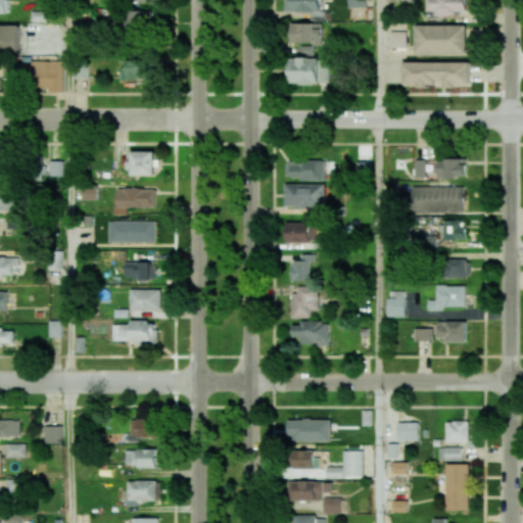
[(0,0),(0,13),(8,13),(7,0),(0,0)]
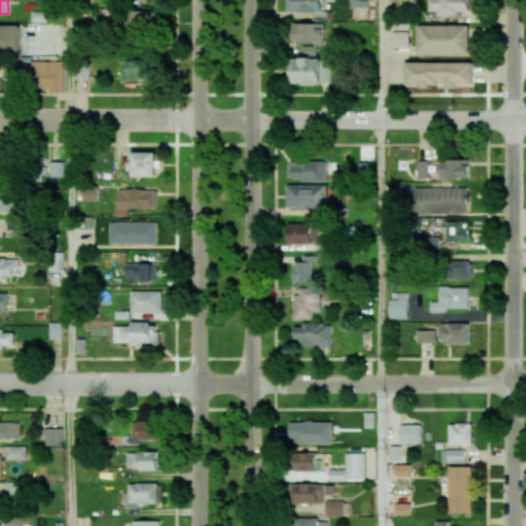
[(327,22),(327,11),(323,11),(322,0),(287,0),(287,11),(312,12),(312,21),(327,22)]
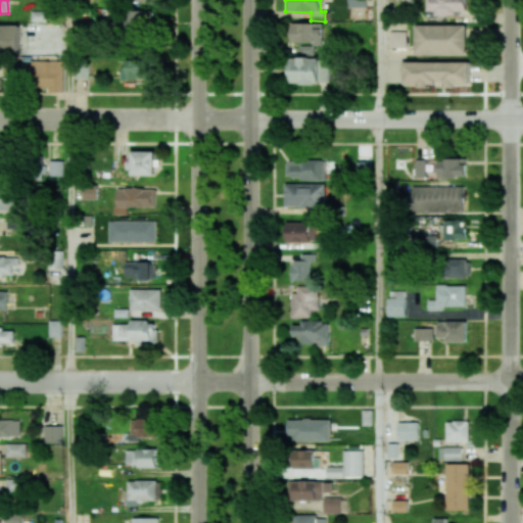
[(347,0),(348,7),(367,8),(367,0),(347,0)]
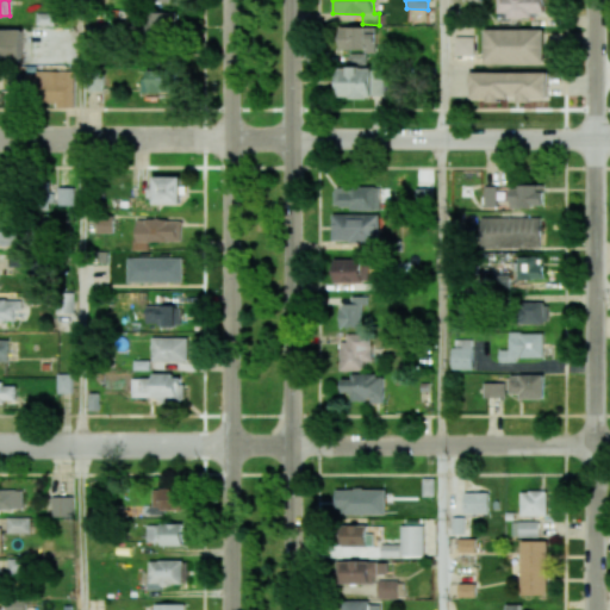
[(543,13),(543,0),(497,0),(498,19),(531,19),(531,13),(543,13)]
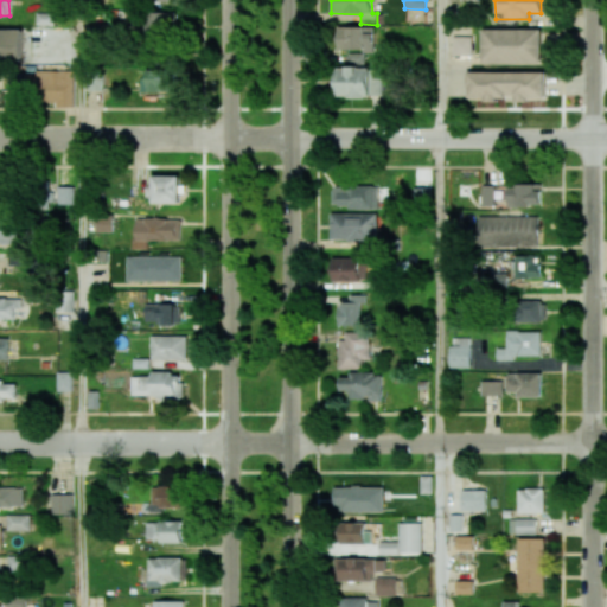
[(147,31),(177,32),(178,13),(148,11),(147,31)]
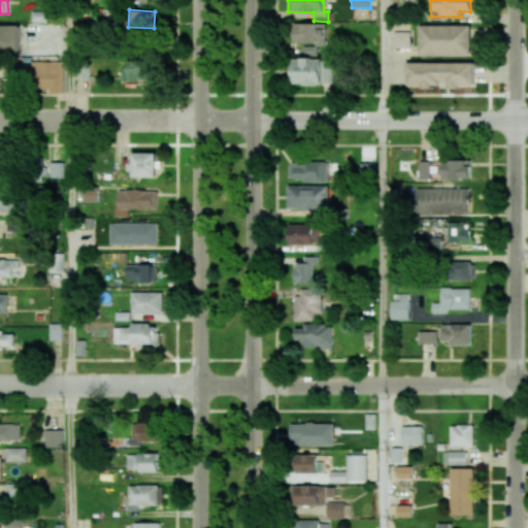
[(295,43),(326,43),(326,24),(295,23),(295,43)]
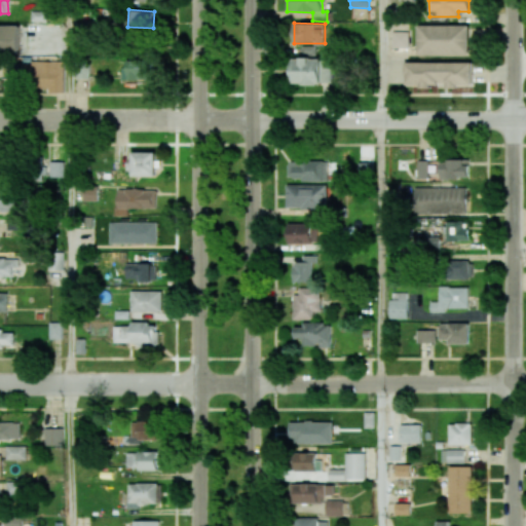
[(20,26),(0,25),(0,52),(20,53),(20,26)]
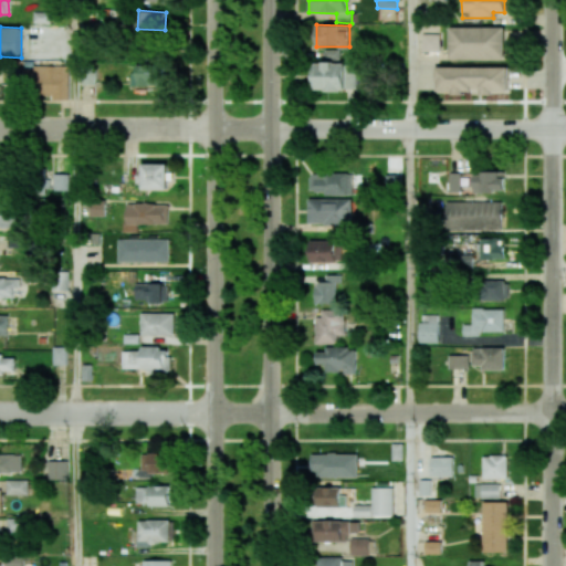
[(505,27),(450,28),(450,59),(505,59),(505,27)]
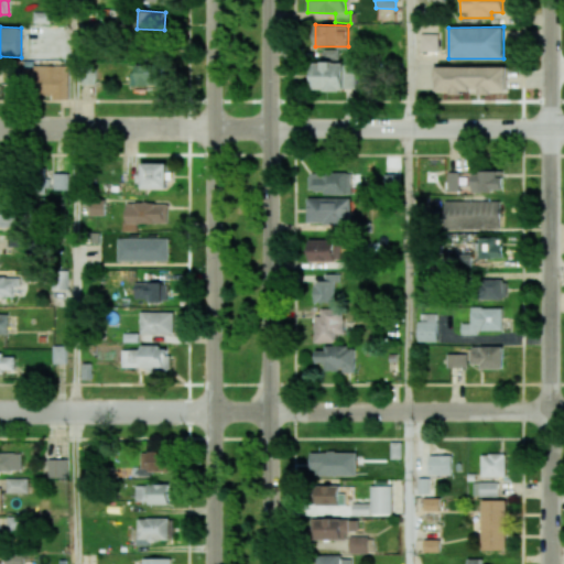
[(438,33),(421,34),(421,52),(438,52),(438,33)]
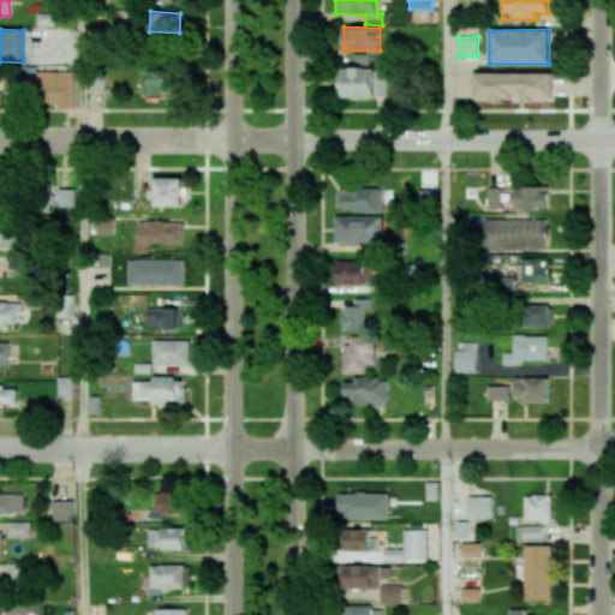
[(341,70),(342,99),(387,97),(386,69),(341,70)]
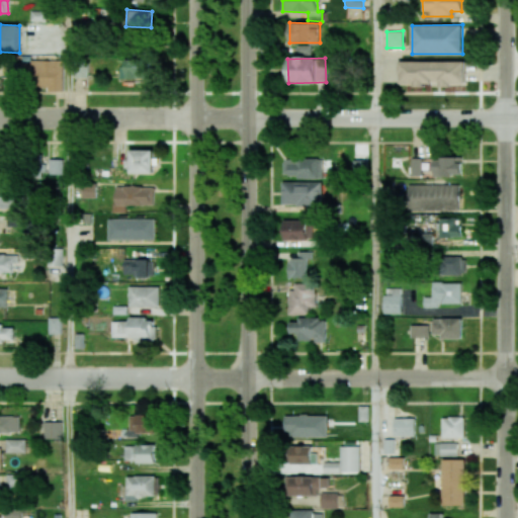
[(119,78),(149,79),(149,60),(126,59),(125,67),(120,67),(119,78)]
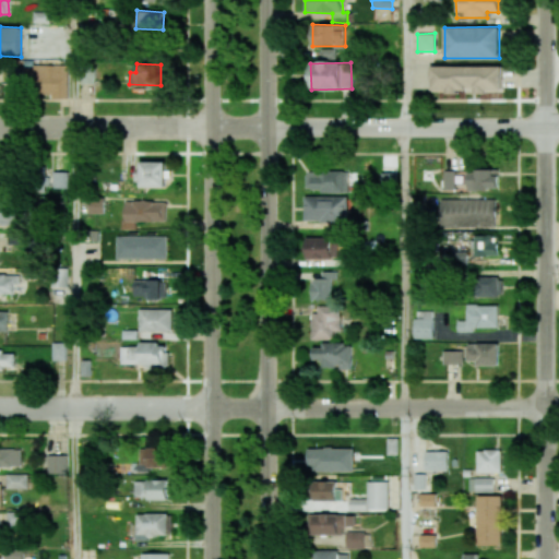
[(70,66),(35,64),(34,94),(51,94),(51,98),(69,98),(70,66)]
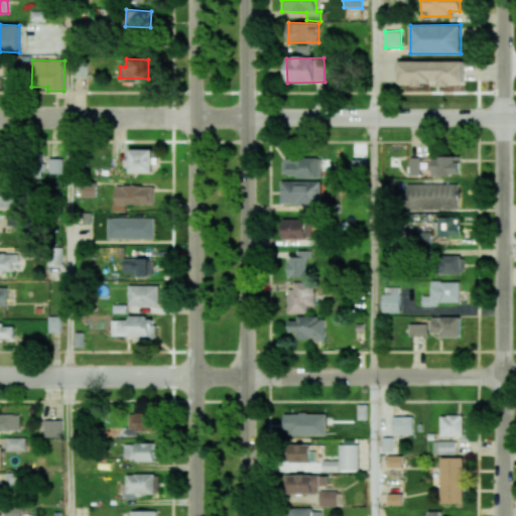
[(398,83),(437,84),(463,85),(464,61),(398,60),(398,83)]
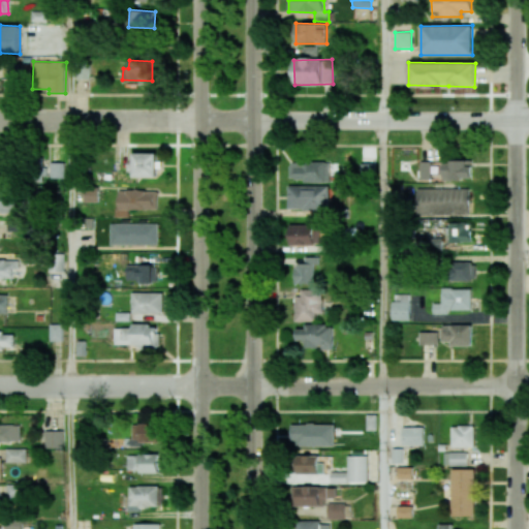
[(157,153),(133,153),(133,178),(157,177),(157,153)]
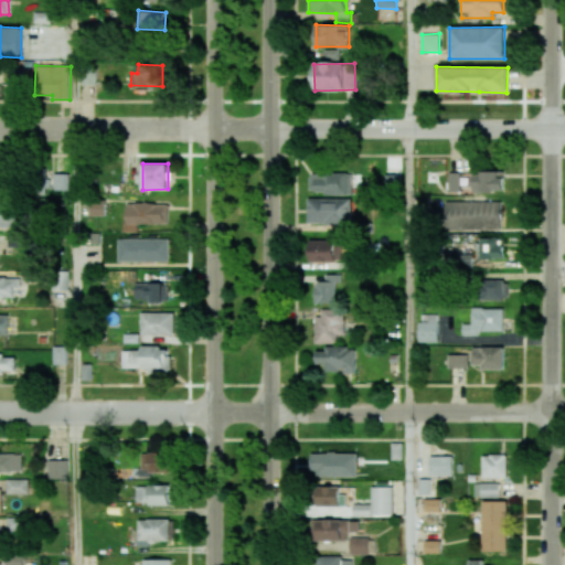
[(310,193),(352,193),(351,172),(309,173),(310,193)]
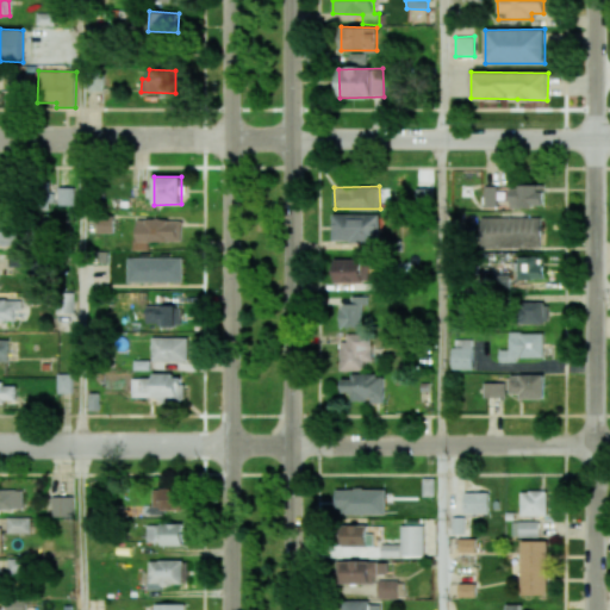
[(484,206),(496,206),(497,187),(484,186),(484,206)]
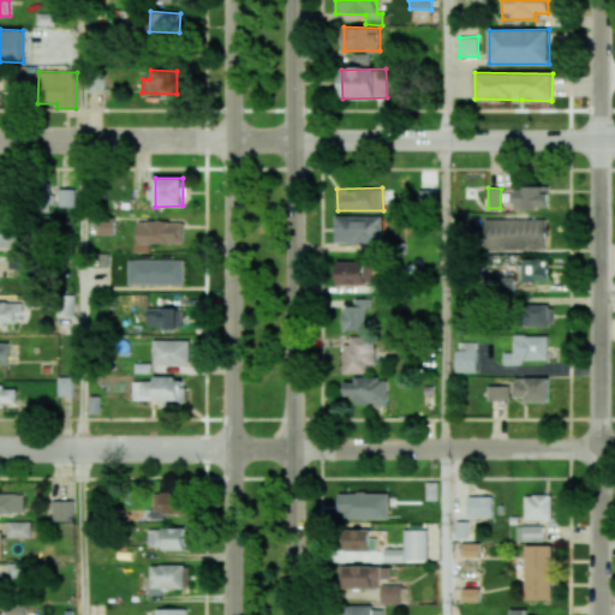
[(548,187),(514,187),(514,209),(548,209),(548,187)]
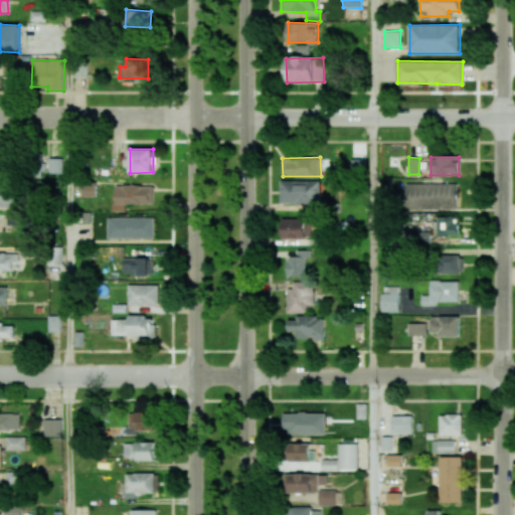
[(50,158),(63,158),(63,173),(50,172),(50,158)]
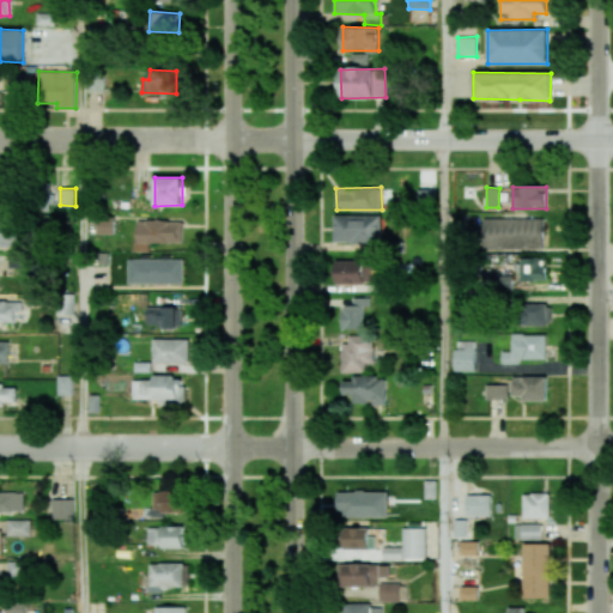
[(381,216),(334,216),(334,242),(381,243),(381,216)]
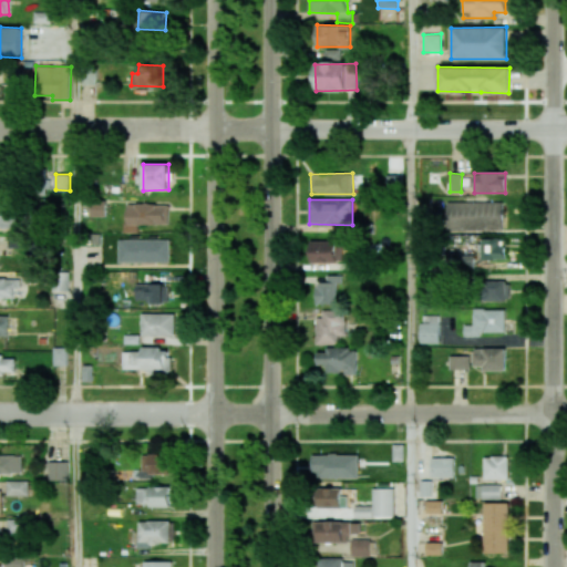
[(105,216),(105,202),(90,200),(90,216),(105,216)]
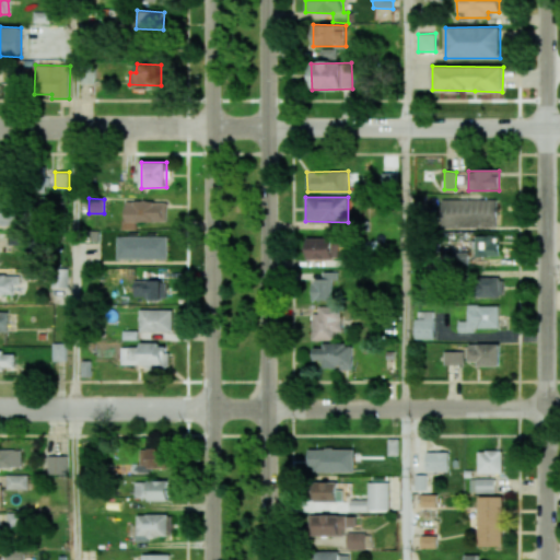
[(0,199),(48,200),(48,225),(0,225),(0,199)]
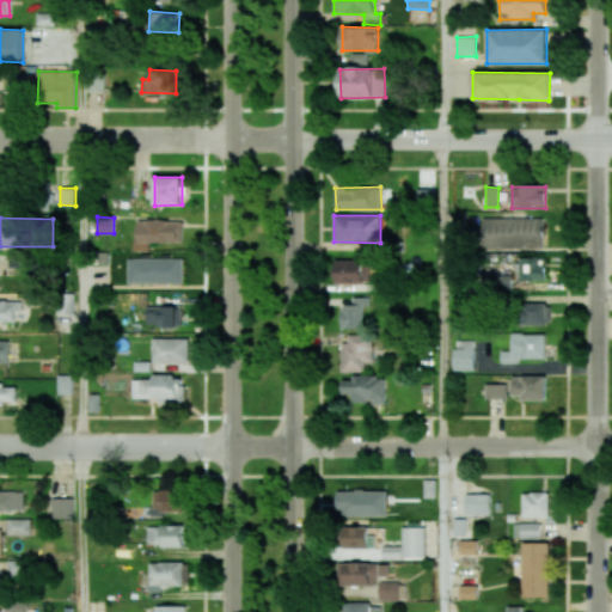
[(543,219),(483,218),(482,248),(542,249),(543,219)]
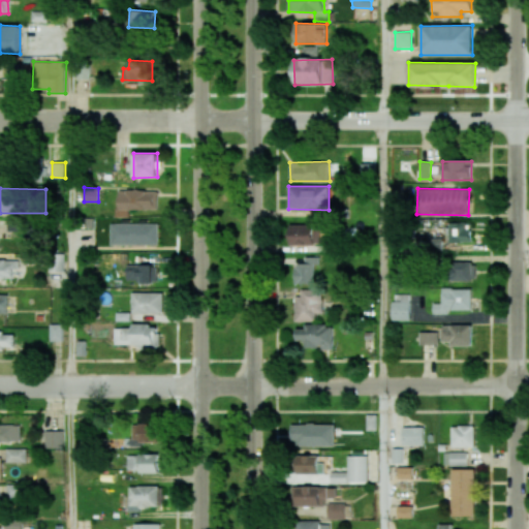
[(129,217),(129,210),(157,209),(156,190),(117,191),(118,217),(129,217)]
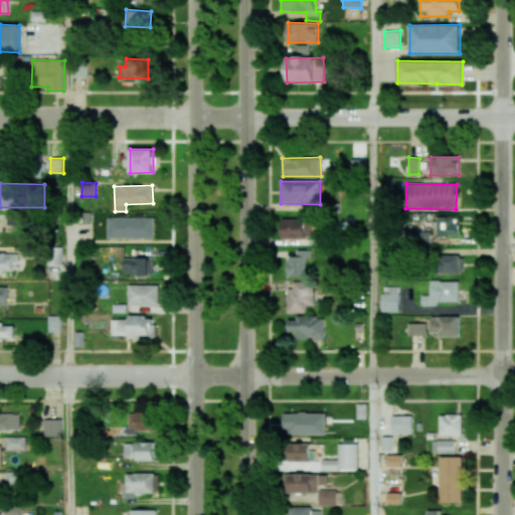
[(109,216),(154,216),(154,237),(109,237),(109,216)]
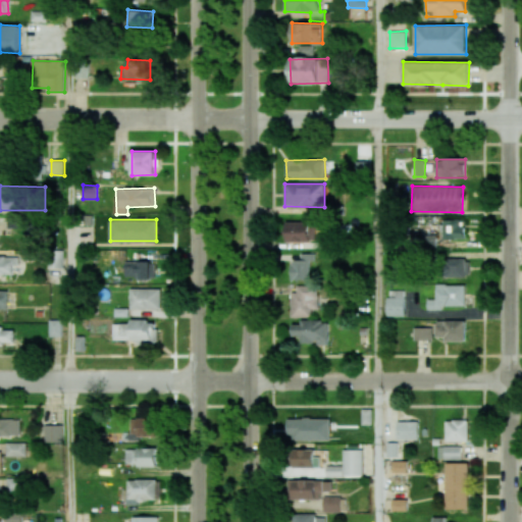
[(464,239),(464,220),(444,220),(445,239),(464,239)]
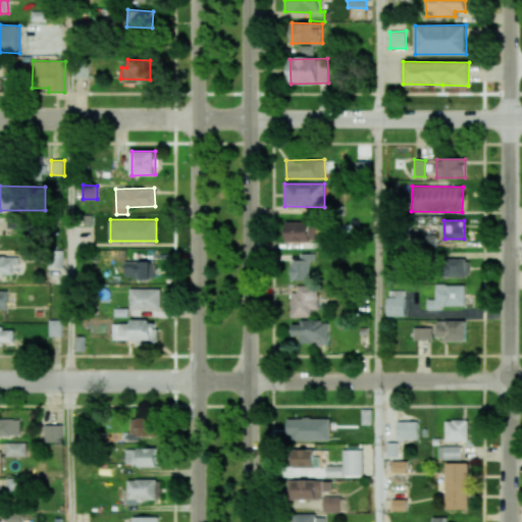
[(285,222),(285,242),(318,242),(318,222),(285,222)]
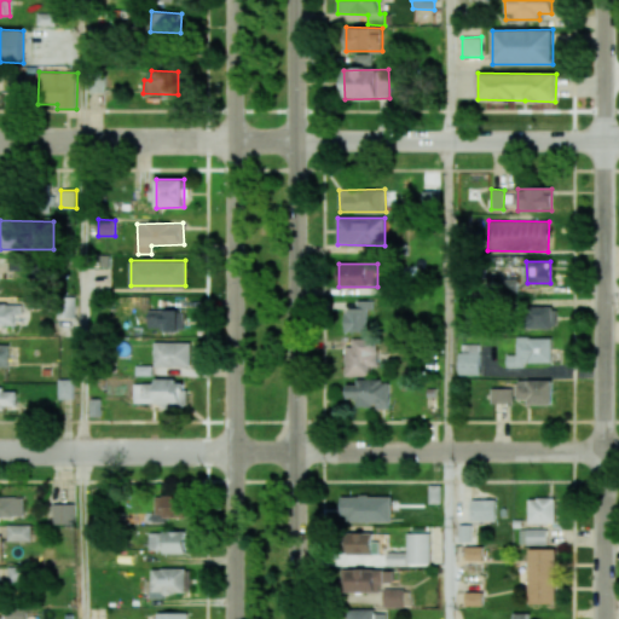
[(518,279),(499,278),(498,296),(516,298),(518,279)]
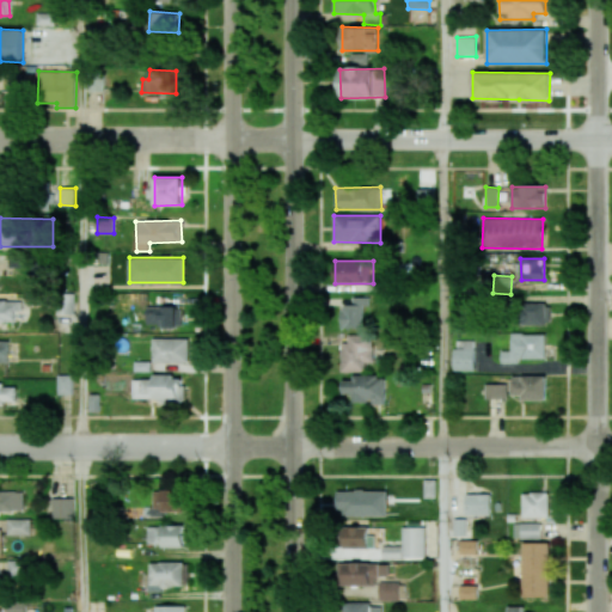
[(74,314),(75,294),(57,293),(56,313),(74,314)]
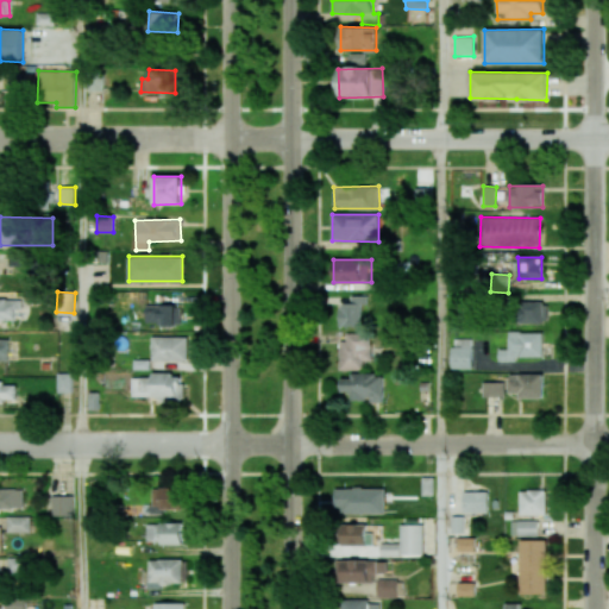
[(339,327),(363,327),(363,296),(351,296),(351,303),(340,303),(339,327)]
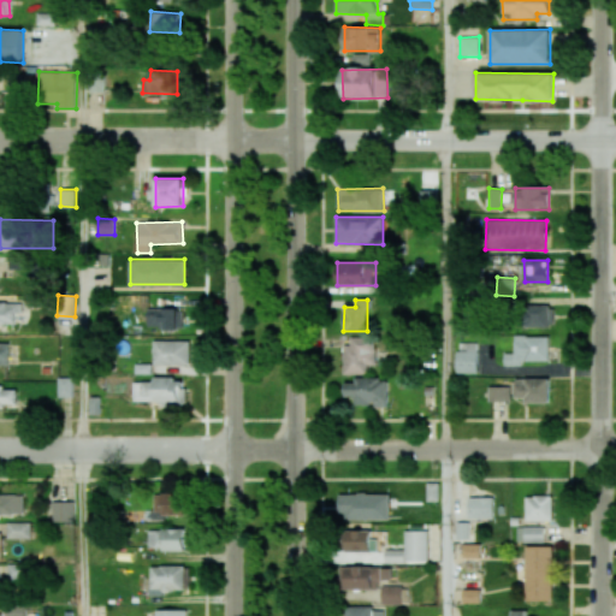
[(22,314),(21,302),(0,302),(0,324),(16,324),(16,314),(22,314)]
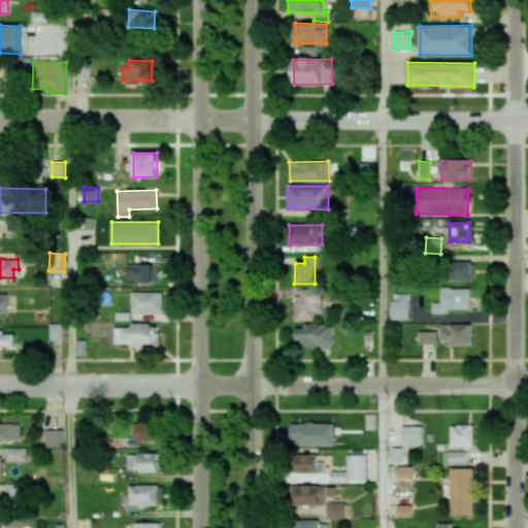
[(474,279),(474,262),(450,262),(451,279),(474,279)]
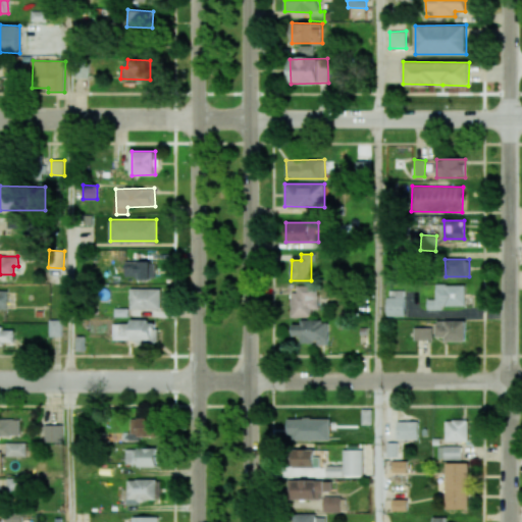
[(466,285),(436,284),(436,300),(427,300),(427,306),(465,307),(466,285)]
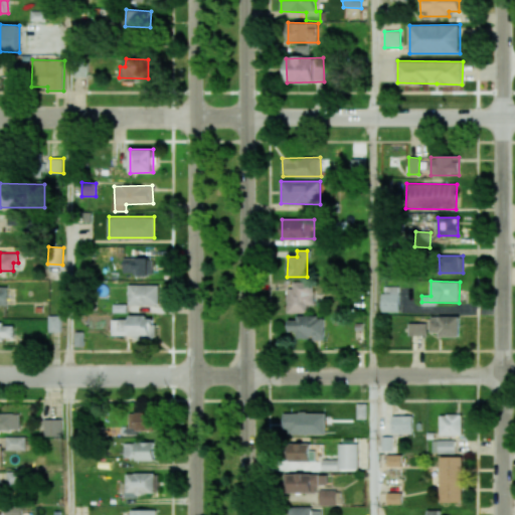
[(288,313),(307,313),(307,306),(313,306),(314,282),(289,282),(288,313)]
